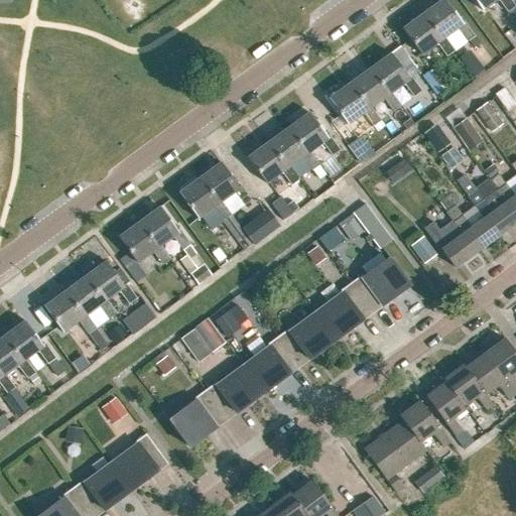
[(462,25),(442,0),(440,0),(422,14),(441,40),(443,38),(454,51),(467,42),(468,41),(473,48),(480,43),(475,36),(465,23),(462,25)]
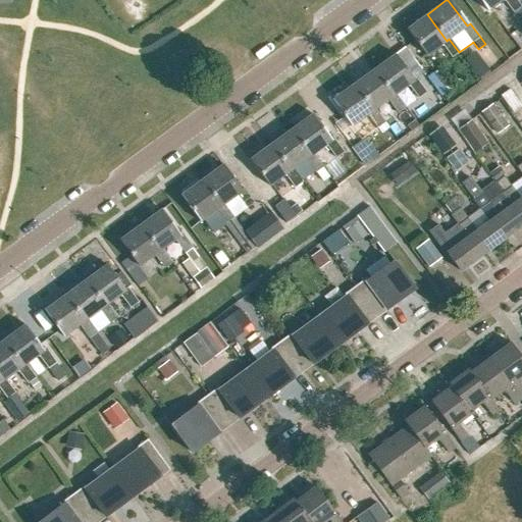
[(521,6),(516,0),(480,0),(487,10),(490,8),(501,0),(503,0),(513,12),(521,6)]
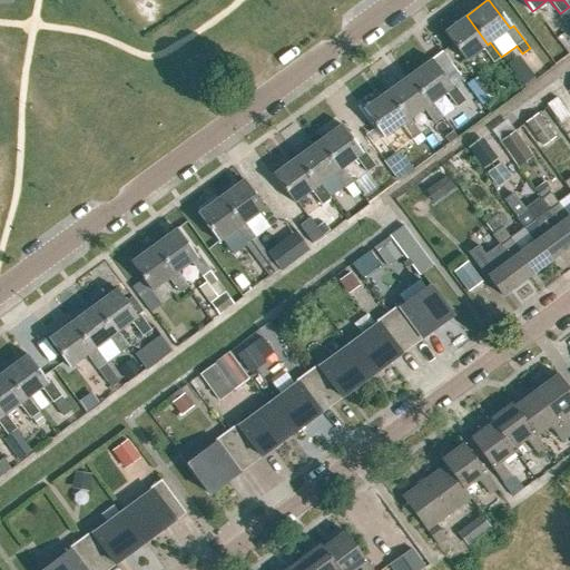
[(501,57),(490,42),(488,45),(467,16),(443,32),(464,61),(482,48),(493,64),(501,57)]
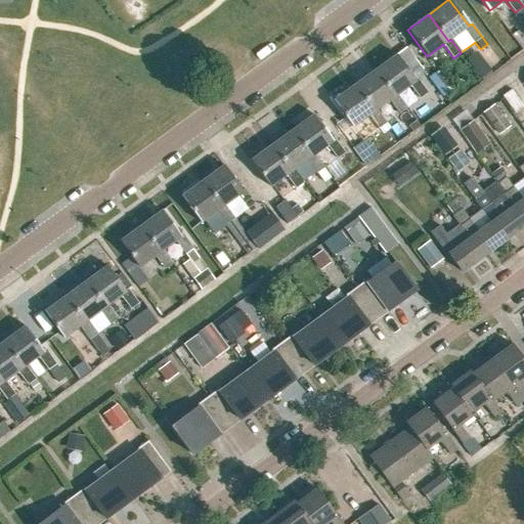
[(523,38),(518,31),(511,36),(522,51),(523,49),(523,38)]
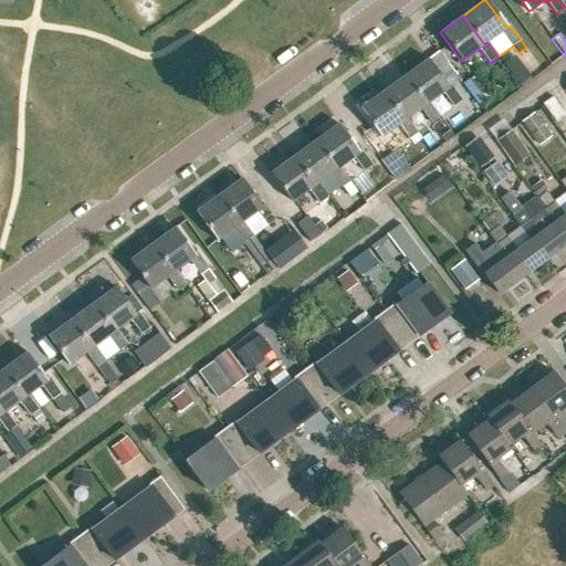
[(426,105),(429,103),(442,92),(453,106),(461,101),(449,84),(447,86),(427,59),(404,75),(426,105)]
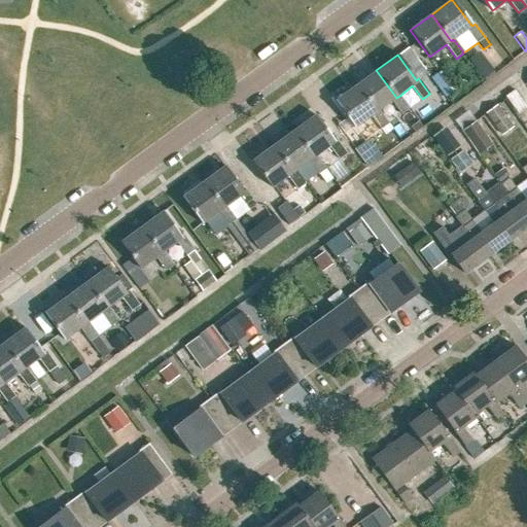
[(484,78),(494,71),(487,62),(477,69),(484,78)]
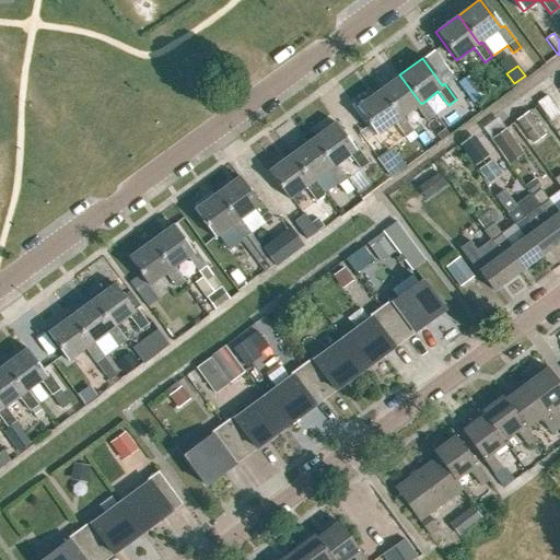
[(403,118),(416,107),(426,121),(434,115),(424,102),(421,104),(399,74),(377,91),(399,120),(403,118)]
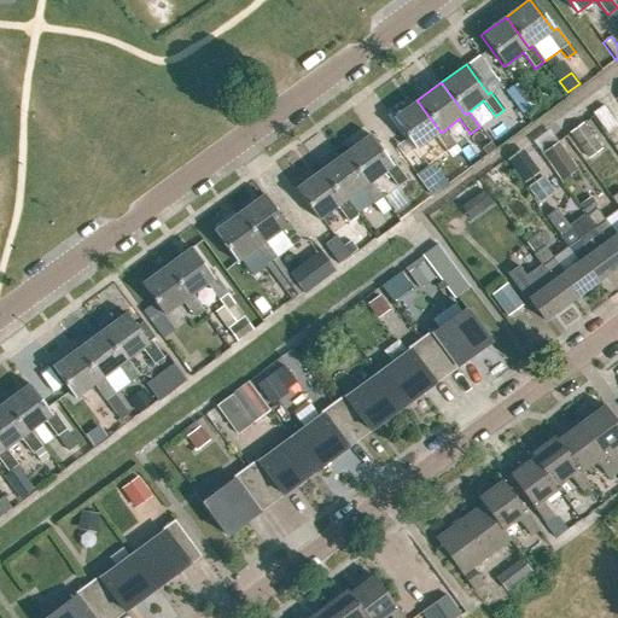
[(505,92),(522,115),(535,104),(518,82),(505,92)]
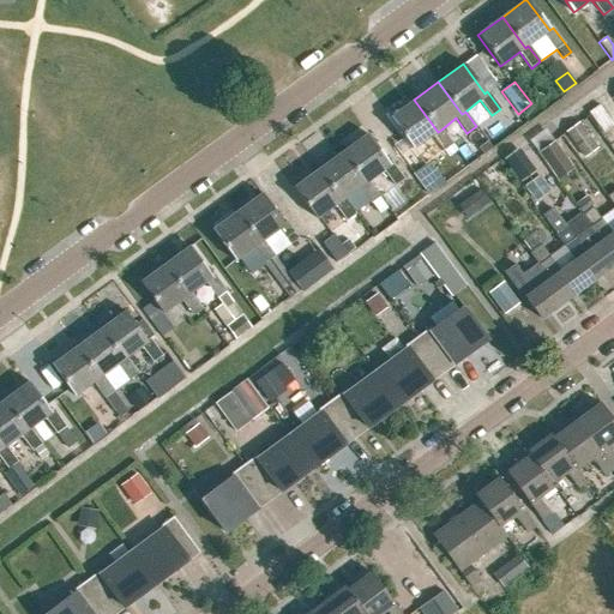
[(416,146),(432,136),(443,151),(452,144),(441,130),(438,132),(414,100),(390,118),(413,149),(416,146)]
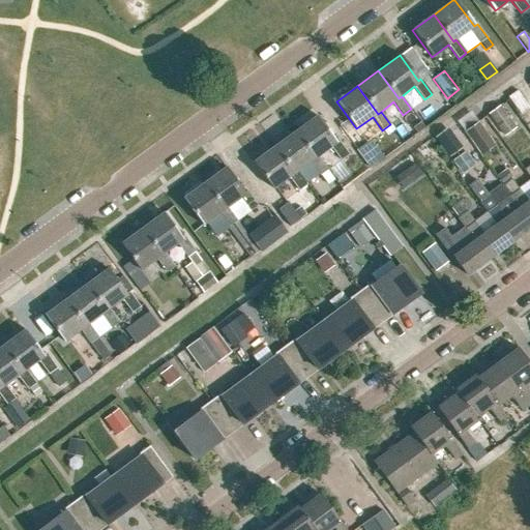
[(529,110),(529,108),(517,90),(507,97),(522,116),(529,110)]
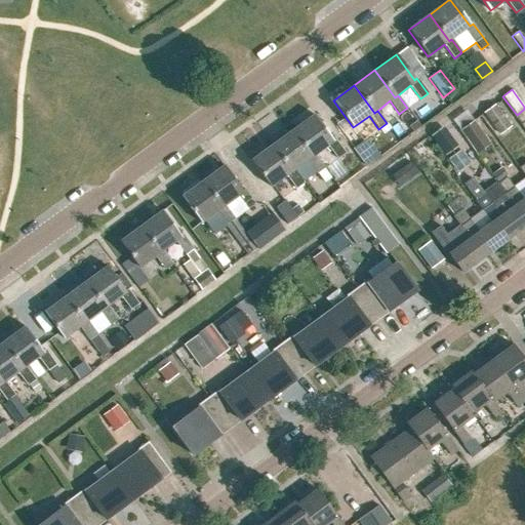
[(425,123),(441,112),(432,97),(415,110),(425,123)]
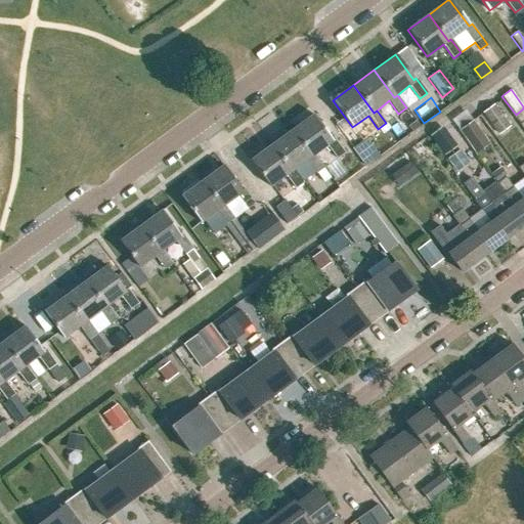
[(510,126),(494,104),(482,113),(498,135),(510,126)]
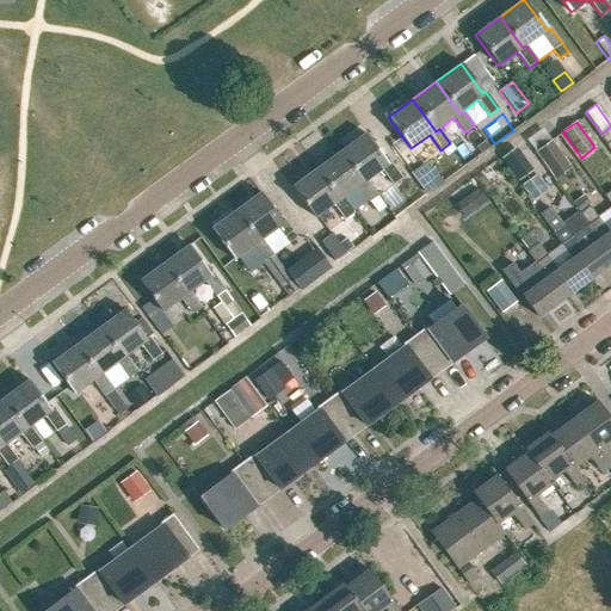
[(475,147),(483,141),(473,127),(464,133),(466,134),(475,147)]
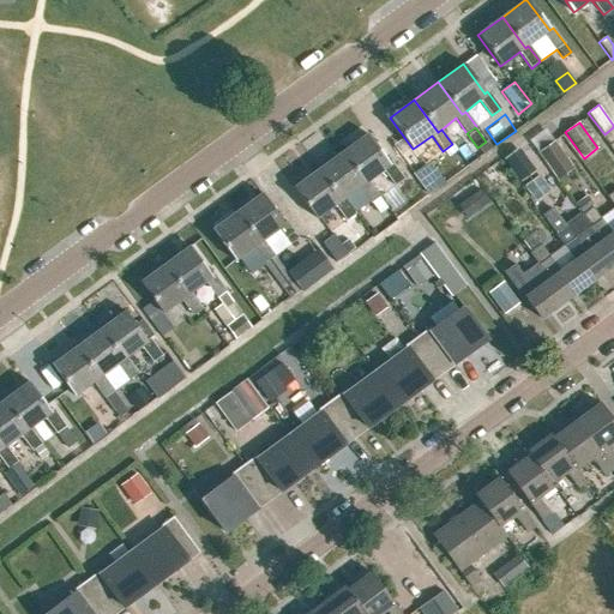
[(613,127),(605,134),(603,136),(612,146),(613,144),(613,127)]
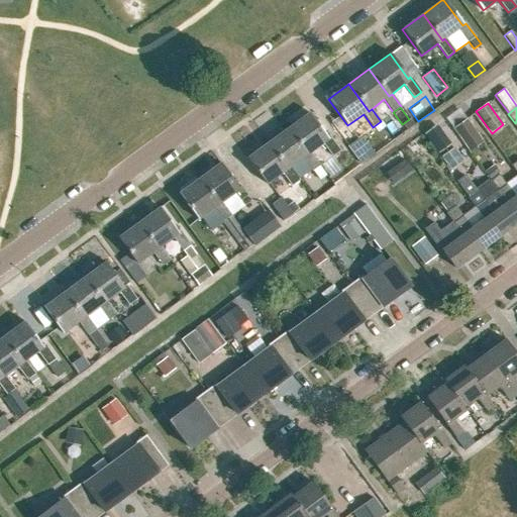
[(447,115),(452,125),(467,118),(461,108),(447,115)]
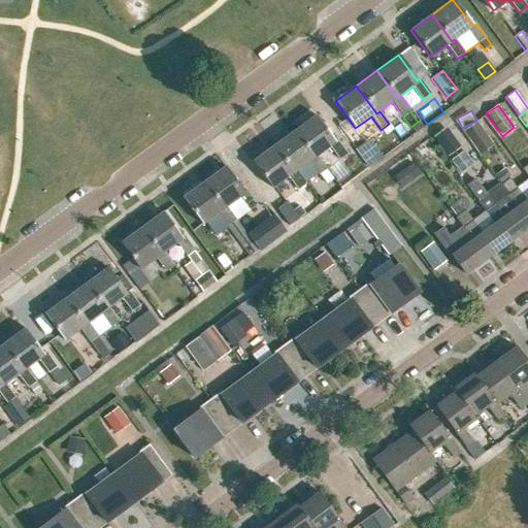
[(316,157),(329,147),(338,160),(347,154),(337,141),(334,143),(315,116),(294,131),(314,158),(316,157)]
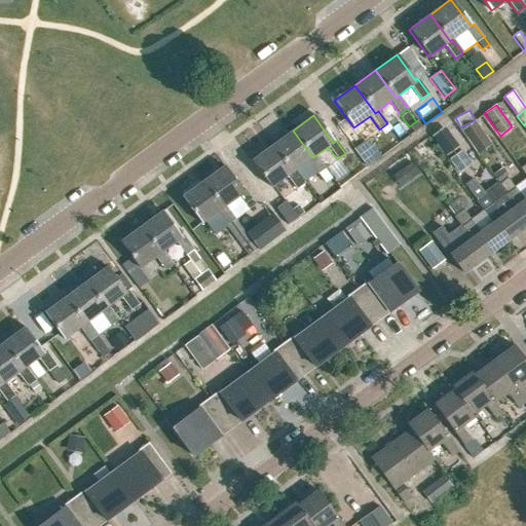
[(491,145),(475,121),(460,132),(477,154),(491,145)]
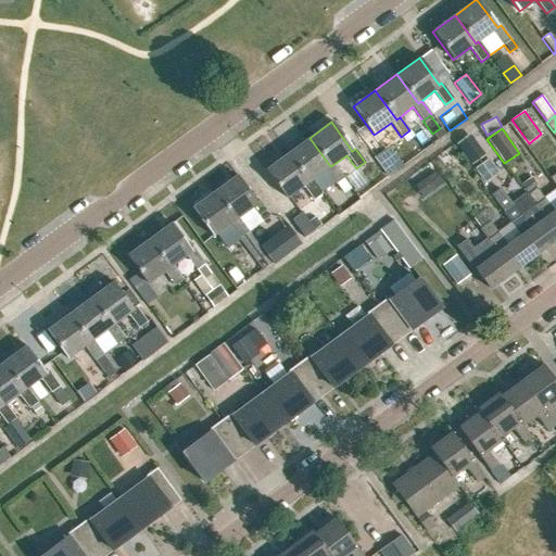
[(471,134),(457,143),(470,163),(484,153),(471,134)]
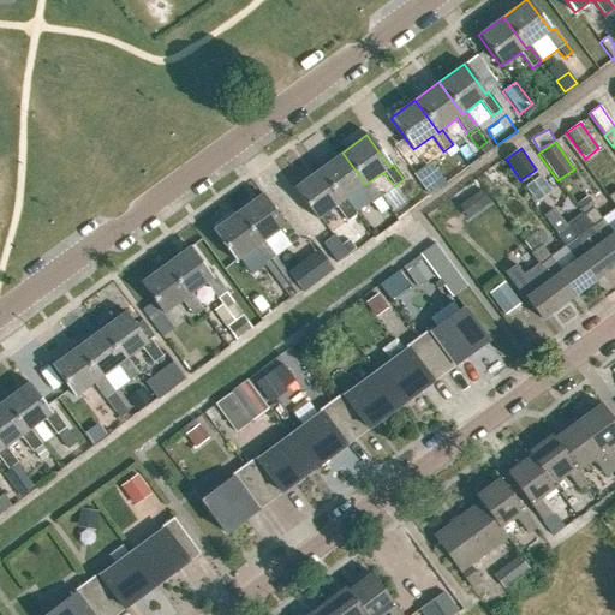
[(345,199),(359,189),(370,204),(374,202),(380,197),(368,183),(365,184),(342,153),(317,171),(341,202),(345,199)]
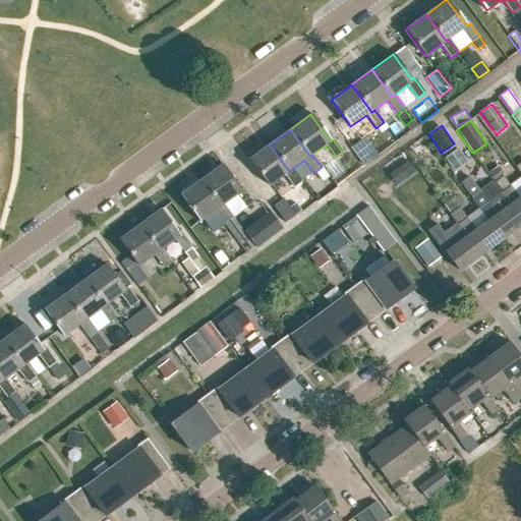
[(268,186),(284,175),(293,188),(301,182),(292,169),(289,171),(269,145),(248,160),(268,186)]
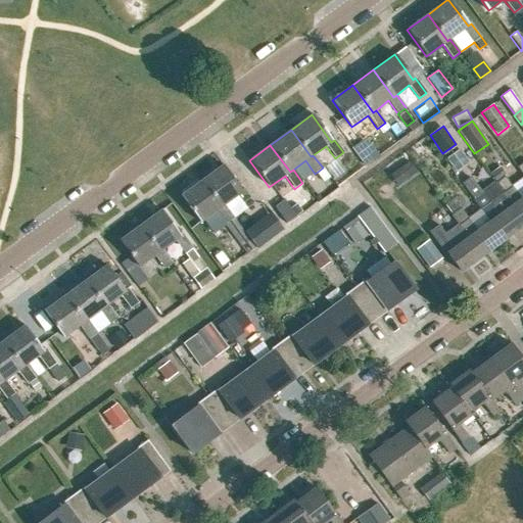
[(456,173),(468,162),(459,150),(446,159),(456,173)]
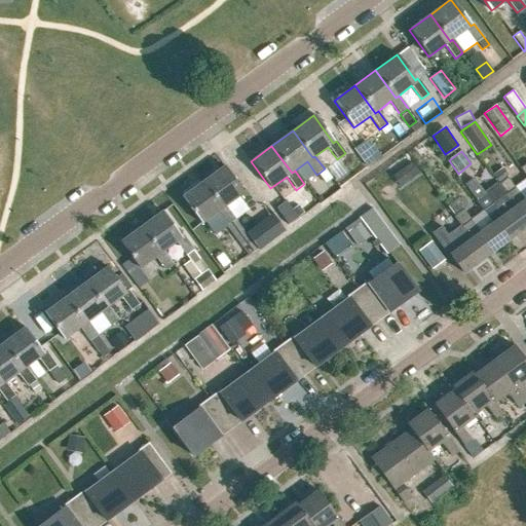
[(410,180),(419,174),(412,163),(403,171),(410,180)]
